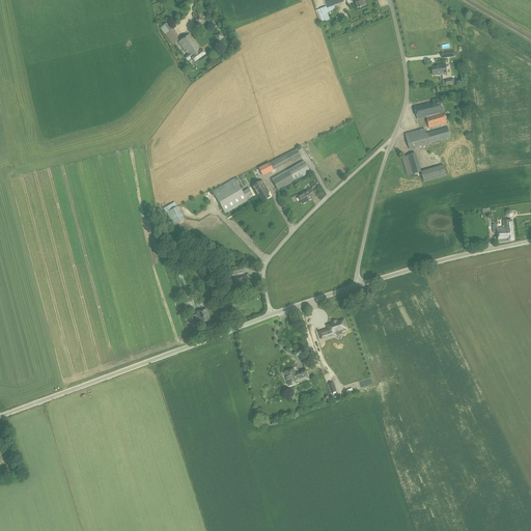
[(356,1),(358,8),(367,5),(364,0),(359,0),(360,0),(356,1)]
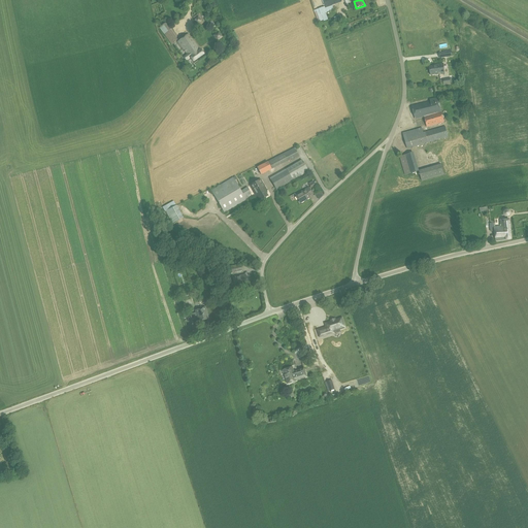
[(325,7),(317,10),(320,21),(324,20),(324,21),(328,20),(326,13),(327,12),(325,7)]
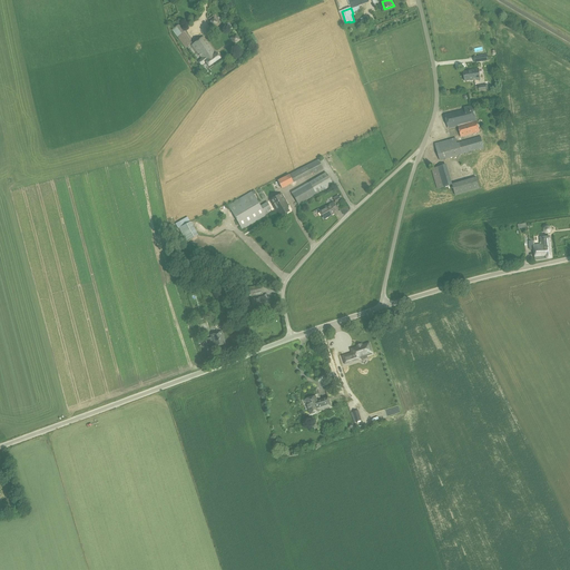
[(215,15),(208,19),(215,28),(222,23),(215,15)]
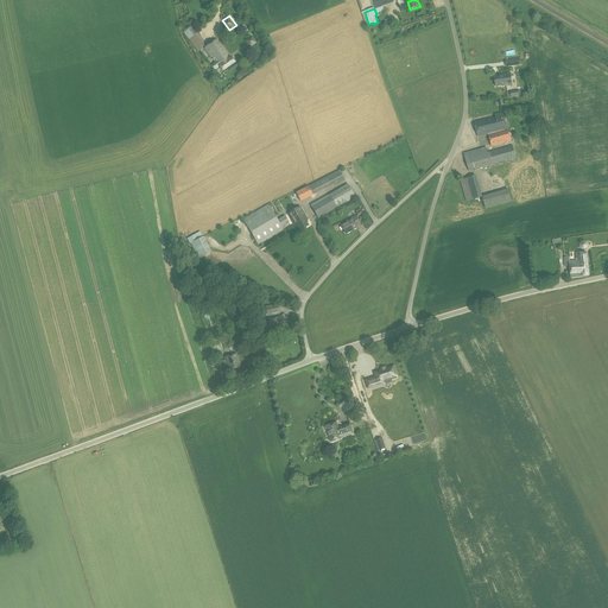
[(201,49),(204,46),(190,27),(184,32),(194,46),(197,44),(201,49)]
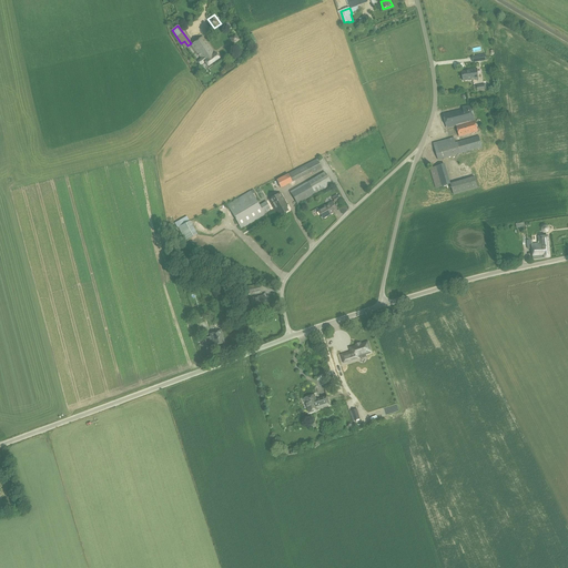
[(214,54),(202,37),(192,44),(201,58),(199,60),(200,60),(198,62),(200,66),(204,62),(208,67),(219,58),(215,53),(214,54)]
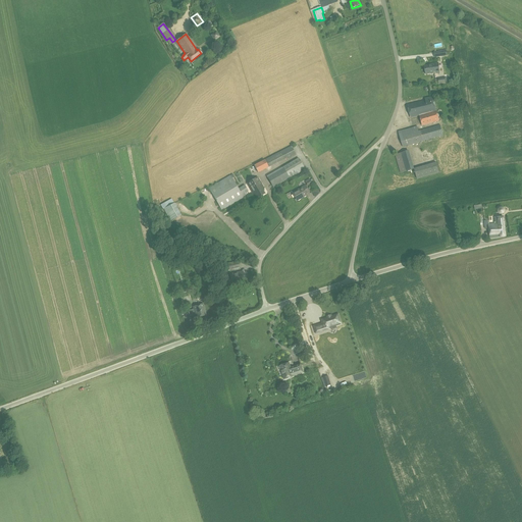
[(424,65),(426,74),(431,73),(431,74),(439,72),(438,63),(429,64),(429,65),(424,65)]
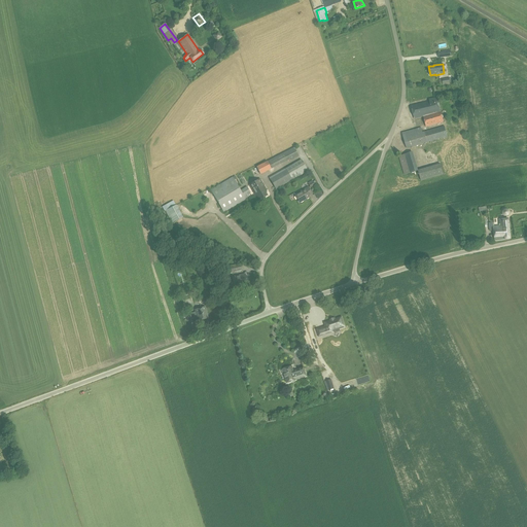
[(437,124),(444,123),(436,98),(429,100),(429,101),(412,106),(415,119),(424,116),(427,127),(437,124)]
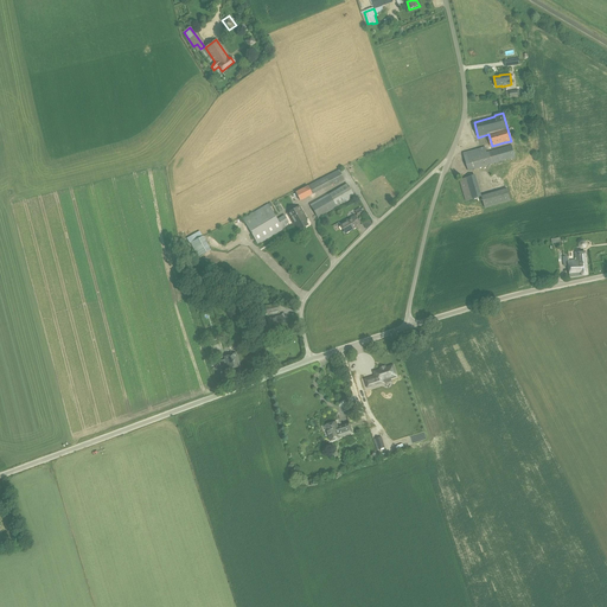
[(464,153),(468,171),(516,158),(511,146),(487,153),(485,147),(464,153)]
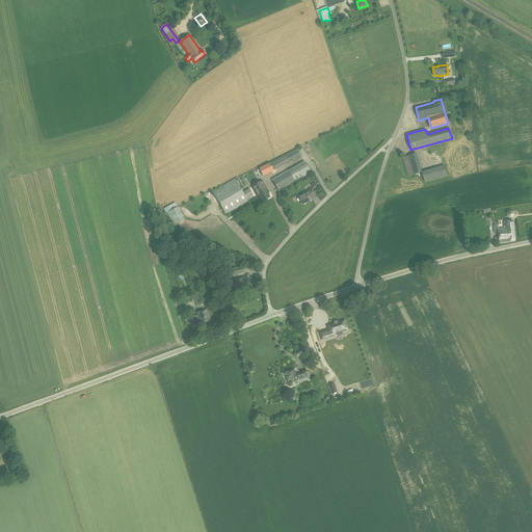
[(297,149),(268,163),(273,171),(293,160),(294,162),(301,158),(297,149)]
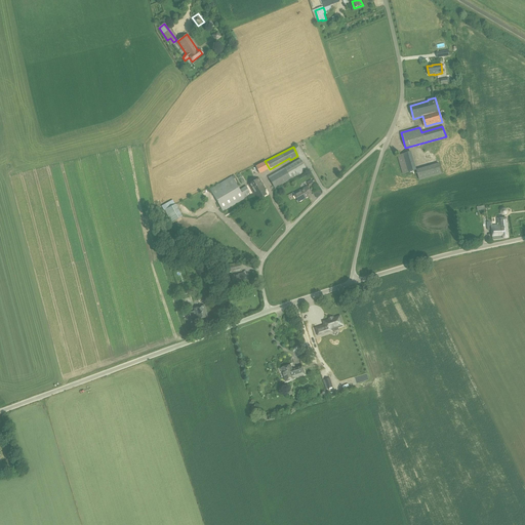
[(403,174),(416,170),(416,169),(411,152),(398,155),(403,174)]
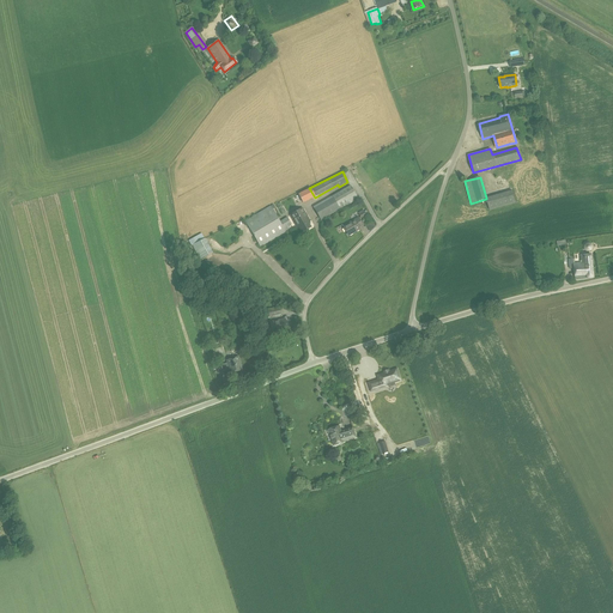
[(314,207),(321,220),(358,199),(351,186),(314,207)]
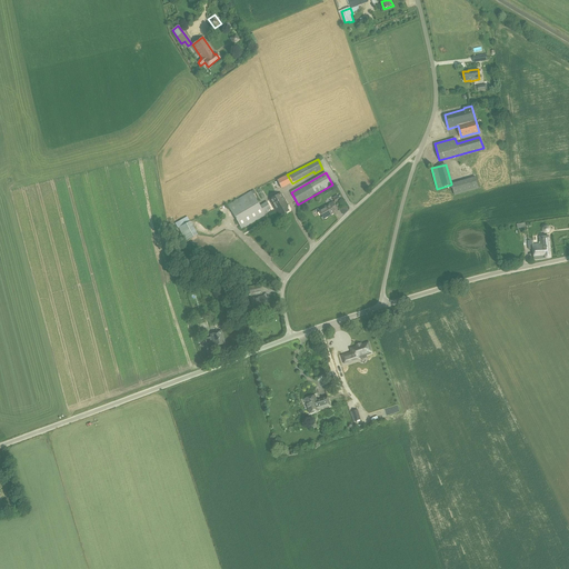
[(278,181),(281,187),(281,188),(292,183),(287,175),(277,180),(278,181)]
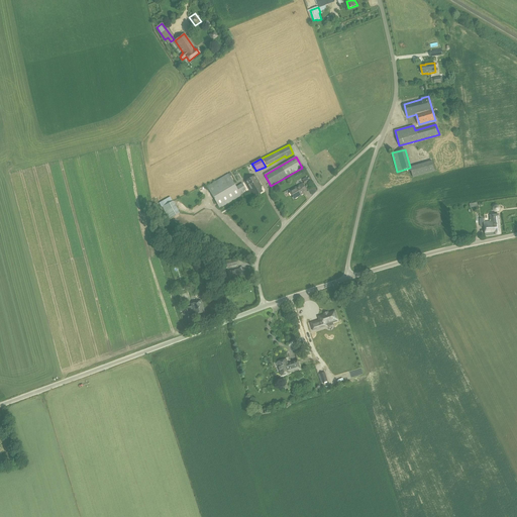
[(410,168),(413,178),(435,171),(432,161),(410,167),(410,168)]
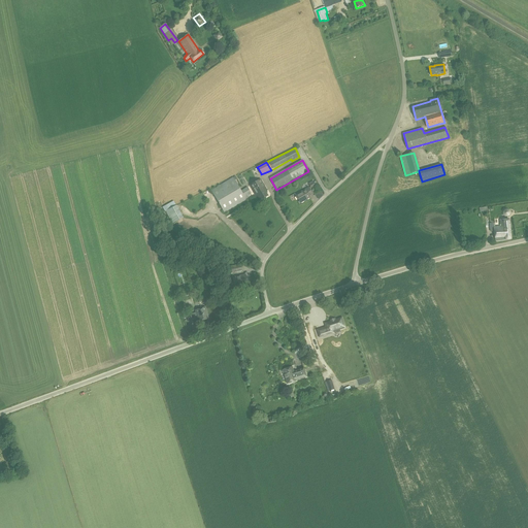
[(233,177),(211,191),(224,212),(246,199),(244,197),(251,193),(248,188),(241,191),(235,180),(237,179),(235,176),(233,178),(233,177)]
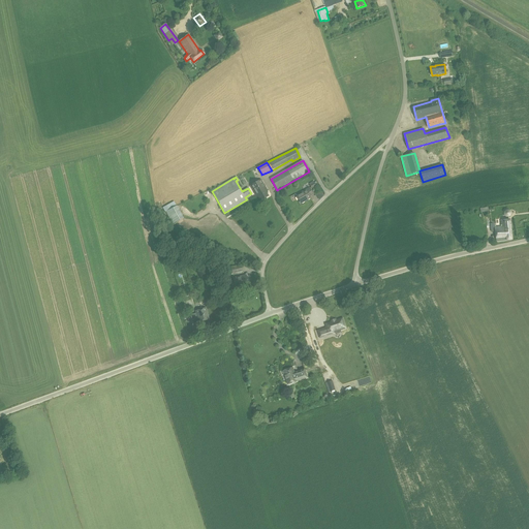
[(266,192),(268,191),(260,180),(250,186),(259,201),(269,196),(266,192)]
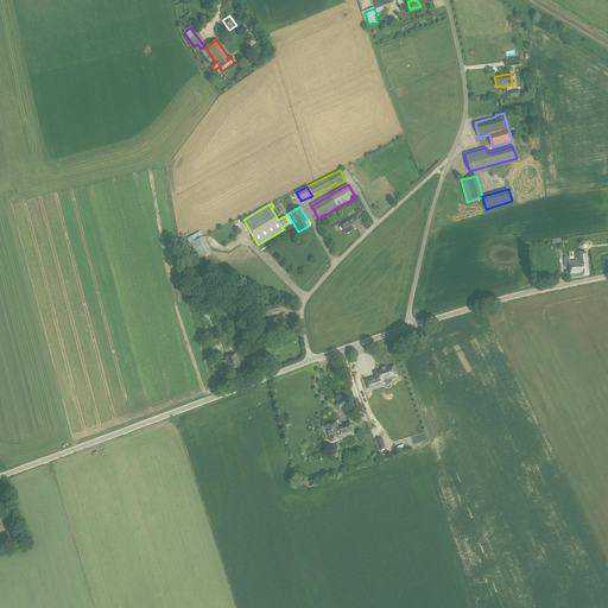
[(356,226),(360,223),(356,216),(341,225),(346,234),(358,227),(356,226)]
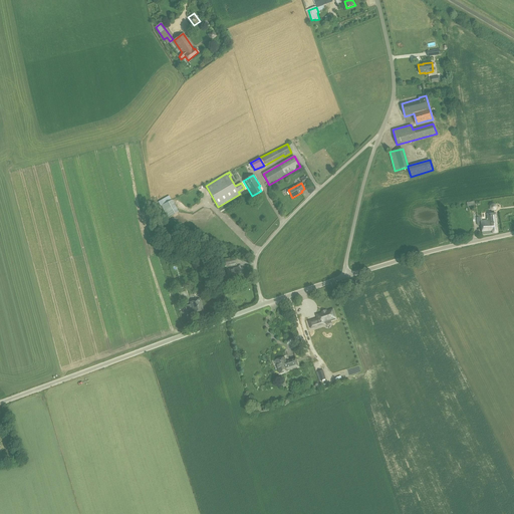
[(169,196),(159,202),(161,206),(172,200),(169,196)]
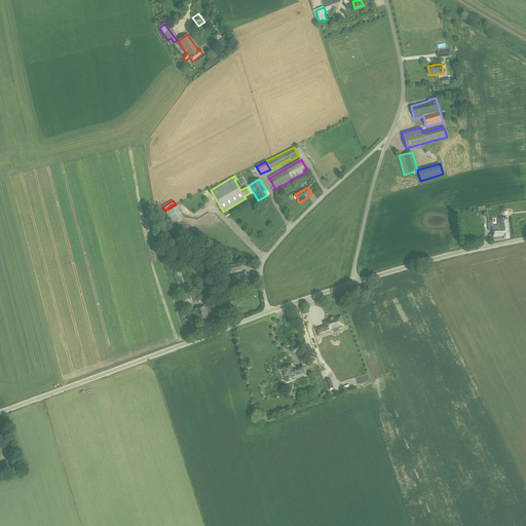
[(174,222),(181,218),(183,217),(176,204),(165,211),(172,223),(174,222)]
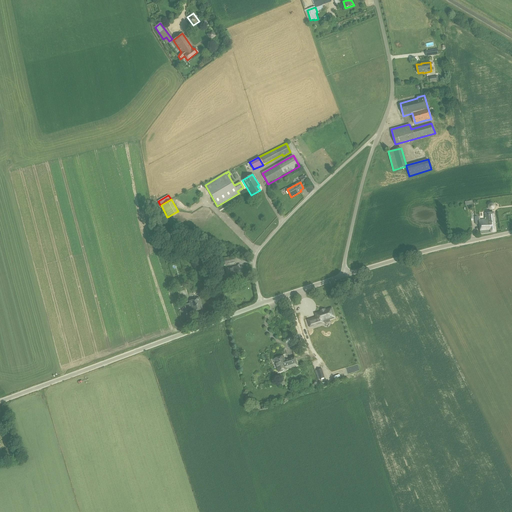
[(480,224),(481,234),(495,232),(496,232),(494,213),(485,214),(485,219),(479,220),(479,216),(475,217),(476,224),(480,224)]
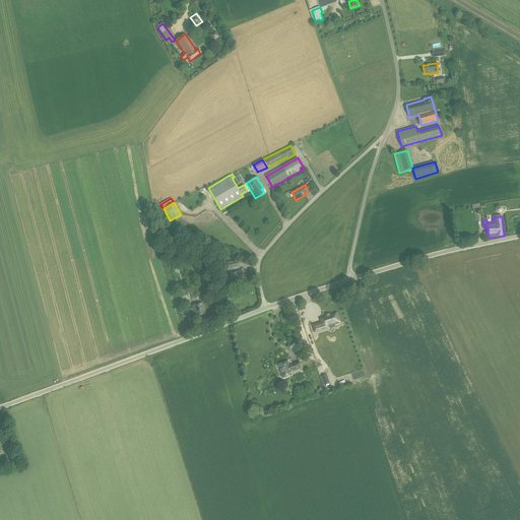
[(238,267),(237,260),(226,262),(229,269),(238,267)]
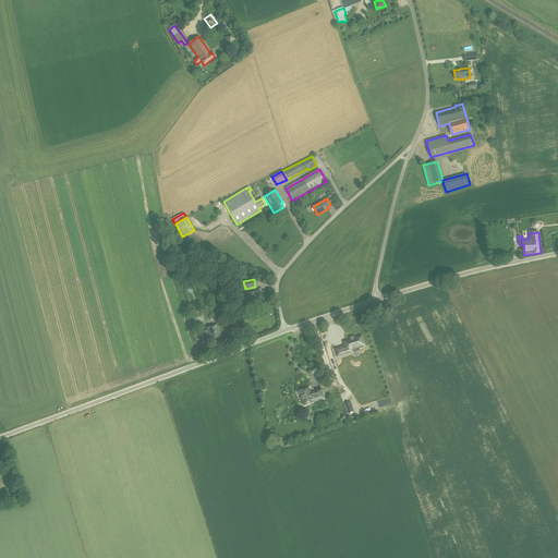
[(246,293),(249,303),(262,301),(259,290),(246,293)]
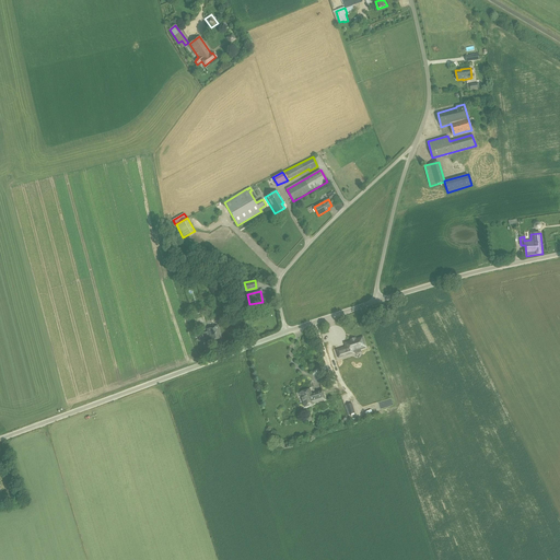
[(209,336),(210,341),(221,338),(218,326),(207,329),(208,331),(198,335),(200,341),(207,339),(207,336),(209,336)]
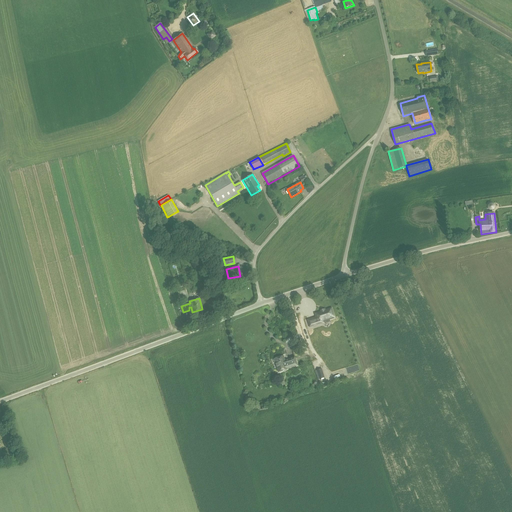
[(313,319),(315,326),(320,324),(320,322),(329,319),(329,321),(333,319),(333,318),(334,318),(331,309),(326,311),(325,311),(324,311),(321,312),(321,313),(320,313),(315,314),(316,317),(316,318),(313,319)]
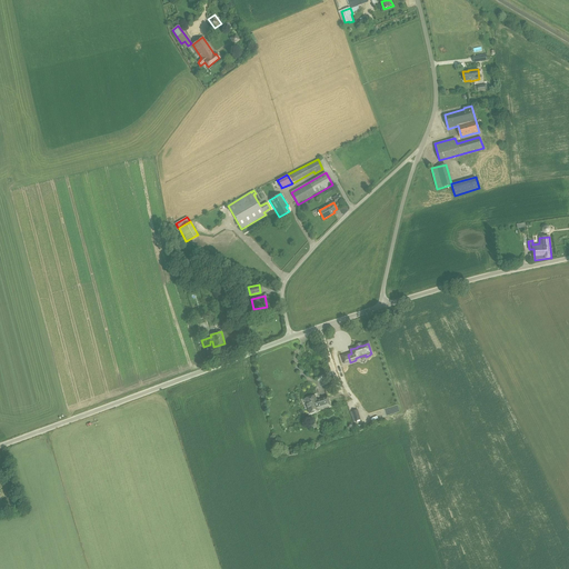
[(303,400),(306,405),(308,403),(309,408),(308,409),(310,413),(320,410),(320,409),(331,406),(328,397),(319,400),(317,401),(316,396),(306,399),(306,400),(303,400)]
